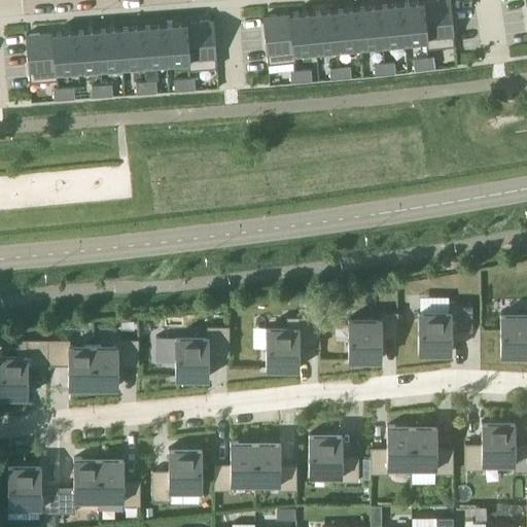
[(424,0),(401,3),(406,41),(427,39),(428,39),(424,0)]
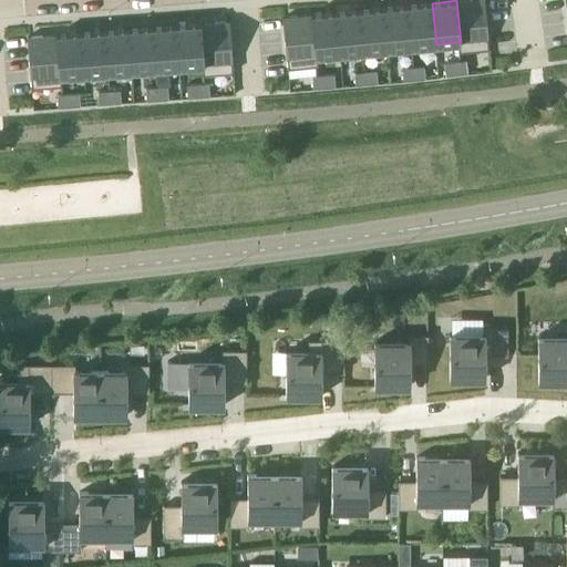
[(461,42),(460,42),(461,52),(490,50),(485,0),(461,0),(456,0),(461,42)]
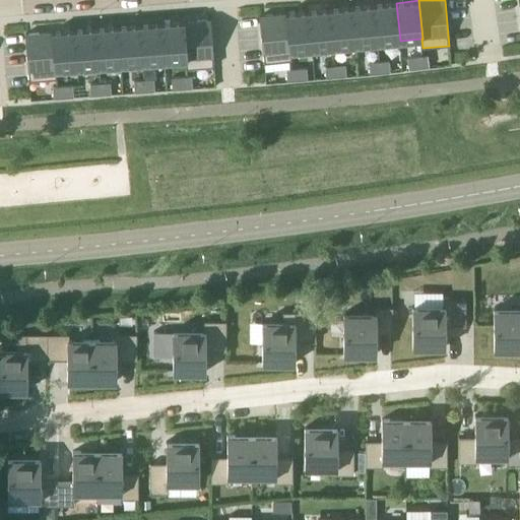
[(374,5),(378,43),(400,41),(396,3),(374,5)]
